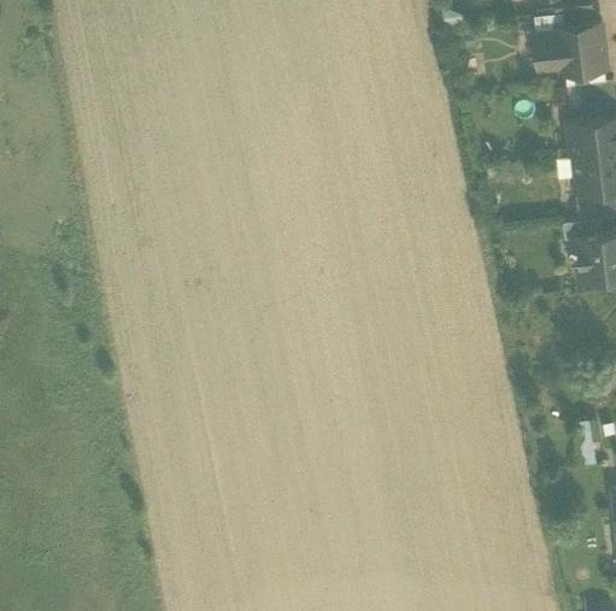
[(553,0),(556,16),(564,15),(591,11),(588,0),(553,0)]
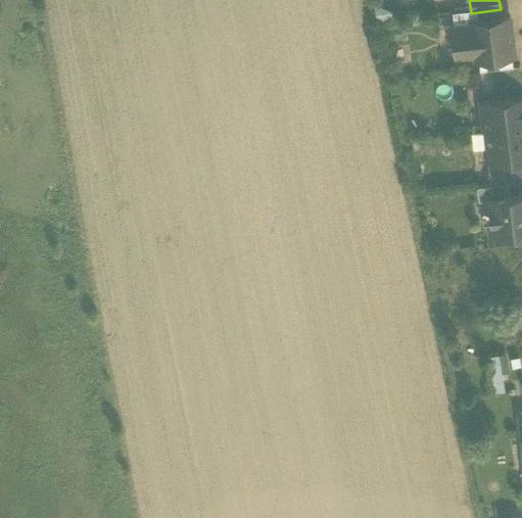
[(452,15),(454,33),(473,31),(472,26),(480,25),(478,12),(471,13),(452,15)]
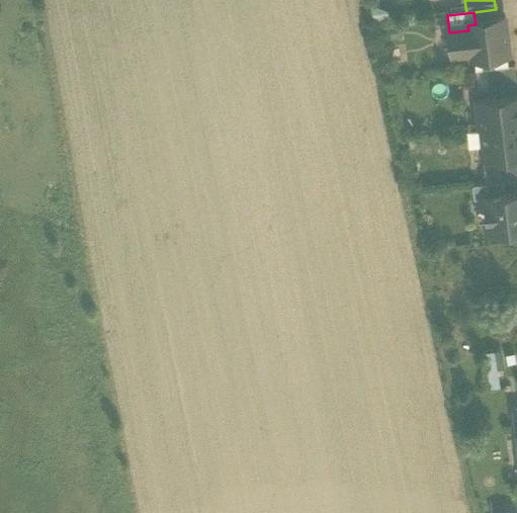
[(476,24),(467,25),(468,30),(449,32),(452,58),(471,56),(471,61),(506,58),(508,57),(504,21),(476,24)]
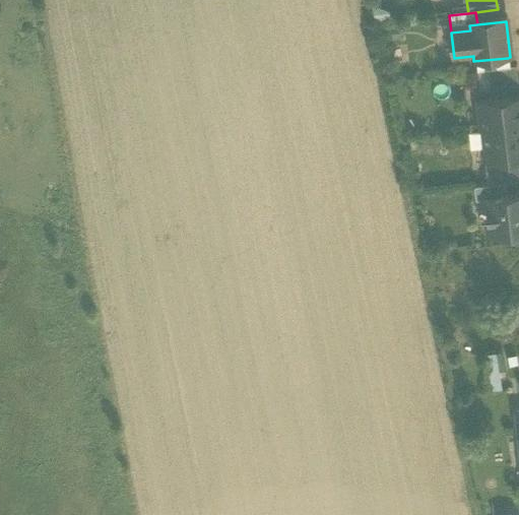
[(508,58),(475,61),(477,74),(488,72),(509,69),(508,58)]
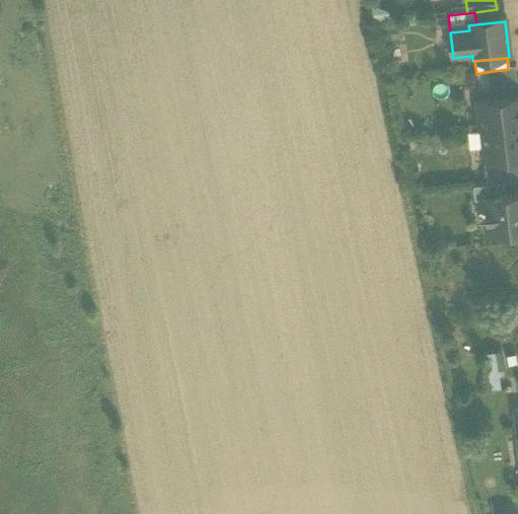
[(508,69),(487,72),(489,91),(517,88),(515,68),(508,69)]
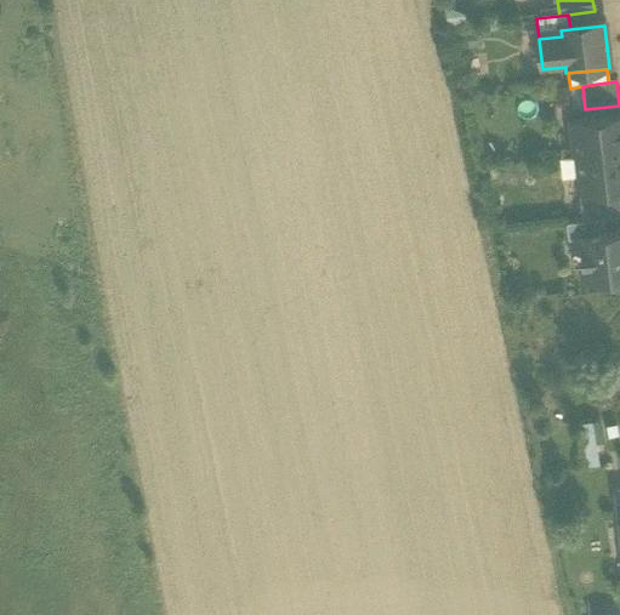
[(619,117),(570,123),(574,159),(619,153),(619,117)]
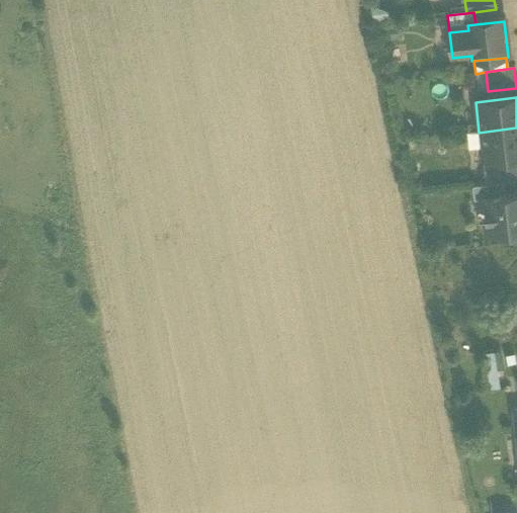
[(516,127),(479,133),(466,135),(468,151),(481,150),(483,163),(516,159),(516,127)]
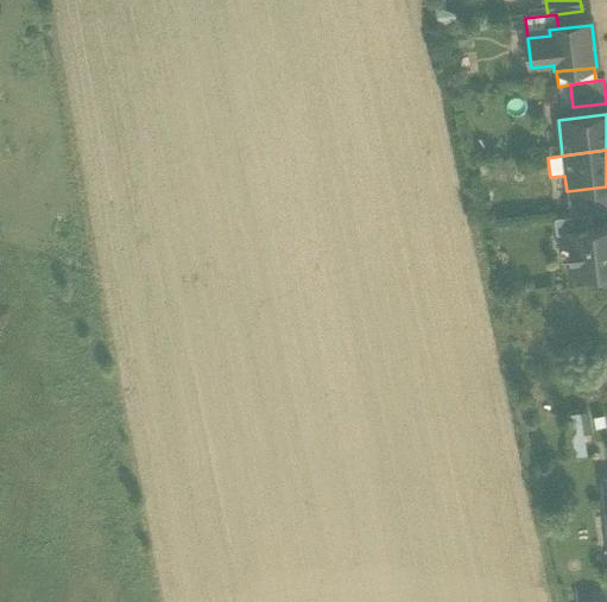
[(606,190),(606,187),(567,191),(570,220),(589,217),(606,215),(606,190)]
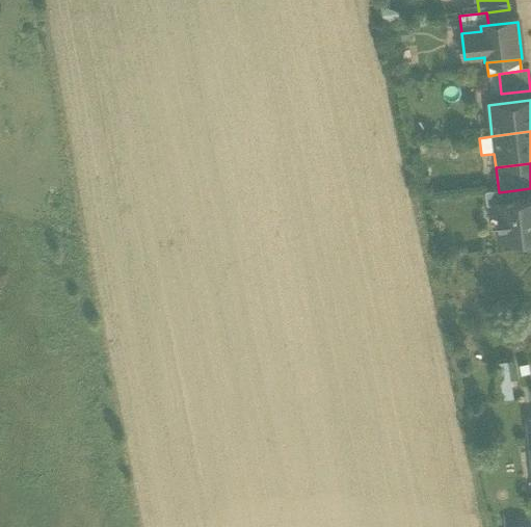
[(486,207),(493,207),(493,206),(516,203),(515,190),(499,192),(484,194),(486,207)]
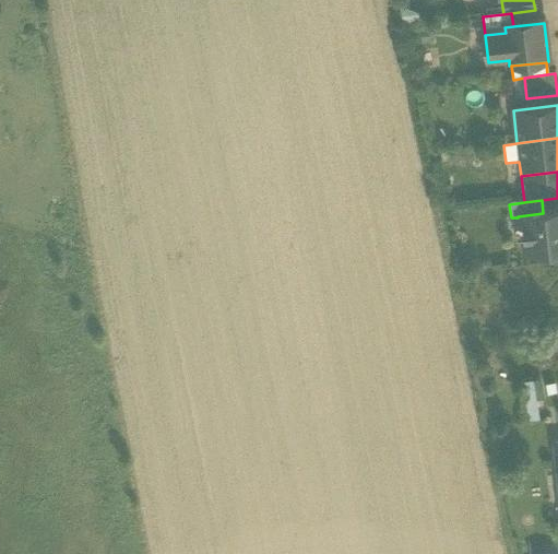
[(557,211),(543,213),(518,216),(518,217),(522,255),(554,251),(556,263),(557,262),(557,211)]
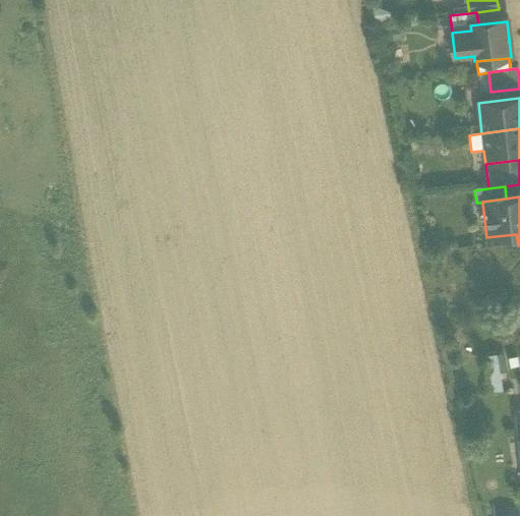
[(494,355),(481,357),(487,392),(499,390),(494,355)]
